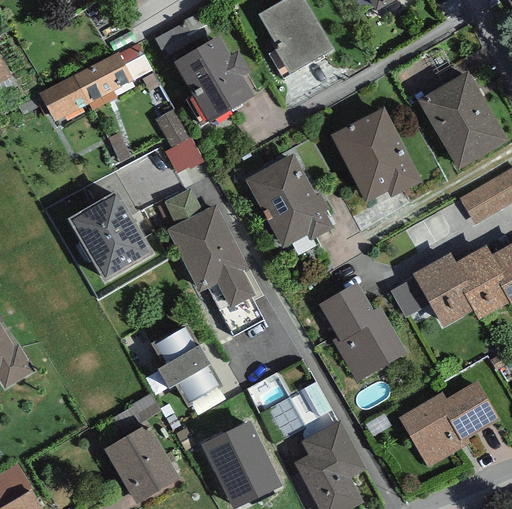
[(283,0),(259,15),(278,49),(275,50),(290,75),(332,48),(304,0),(283,0)]
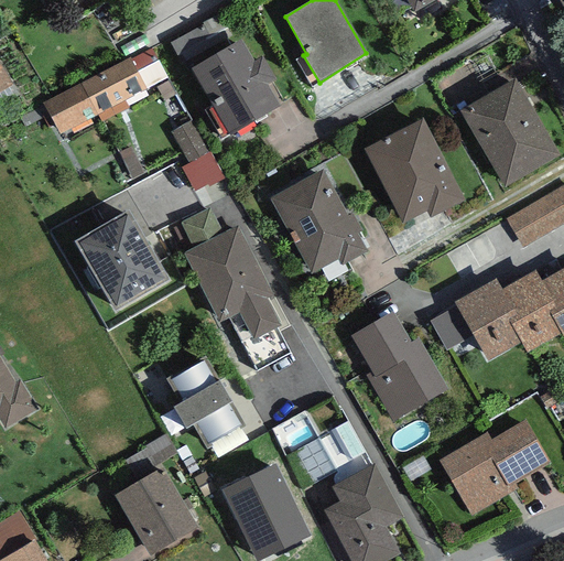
[(407,0),(414,13),(435,0),(407,0)]
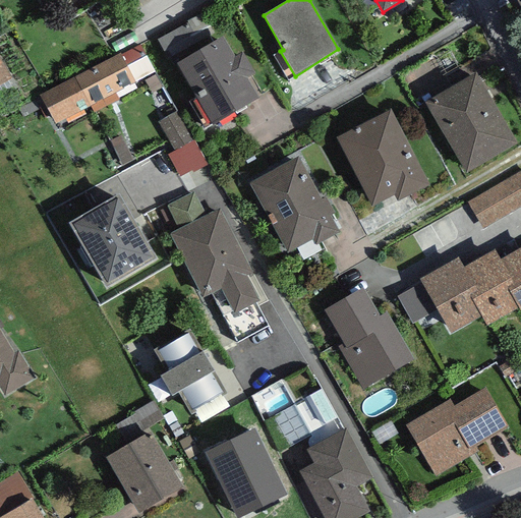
[(206,18),(167,38),(178,60),(217,41),(206,18)]
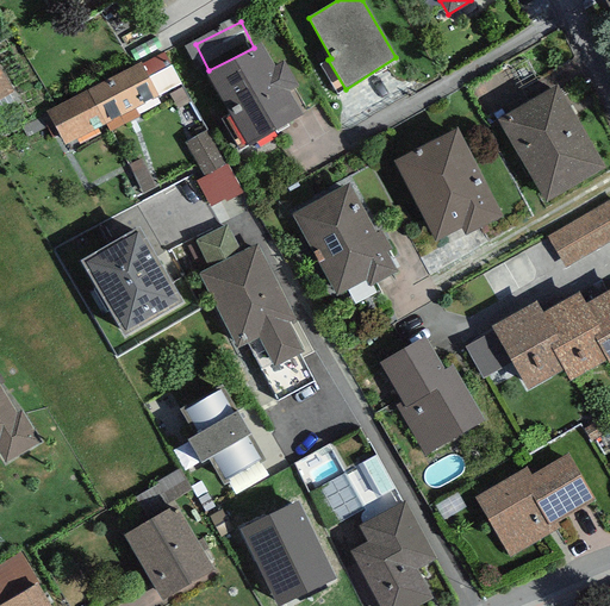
[(262,43),(206,76),(249,149),(304,117),(290,93),(298,87),(284,62),(277,67),(262,43)]
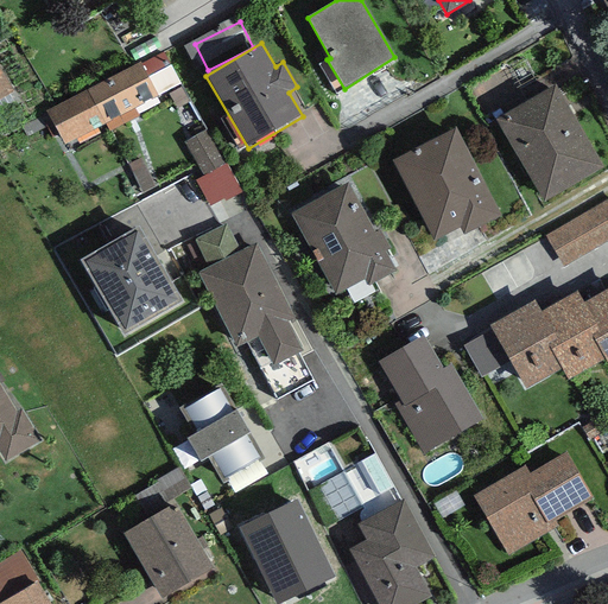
[(139,62),(157,94),(181,82),(163,49),(139,62)]
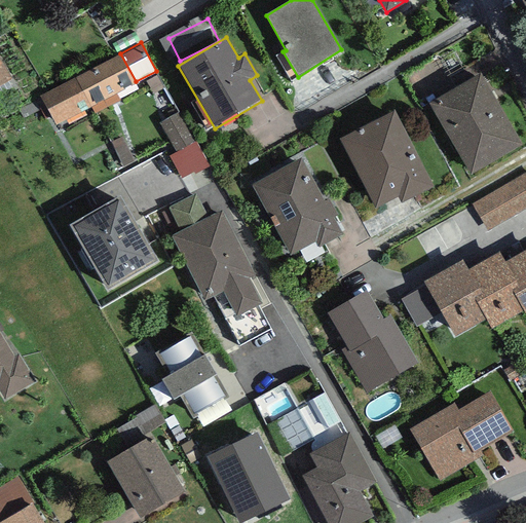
[(75,77),(90,107),(136,82),(136,81),(120,53),(75,77)]
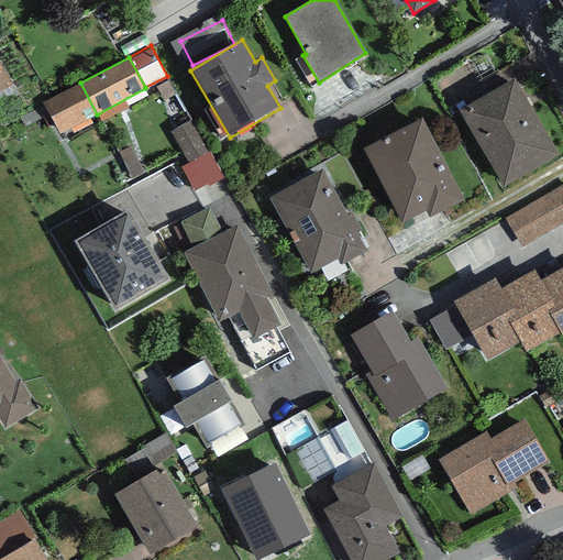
[(0,91),(14,84),(0,59),(0,91)]
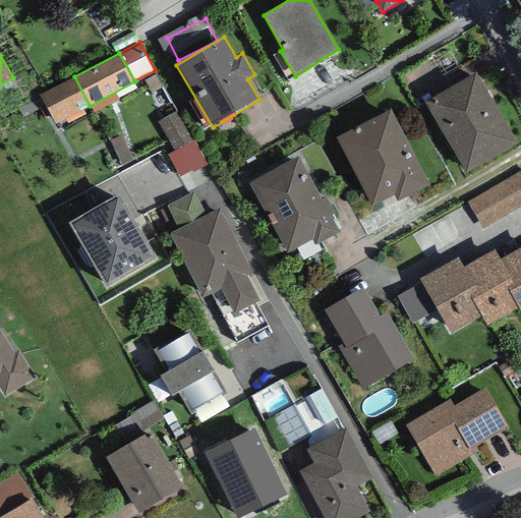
[(475,73),(424,104),(466,173),(517,142),(475,73)]
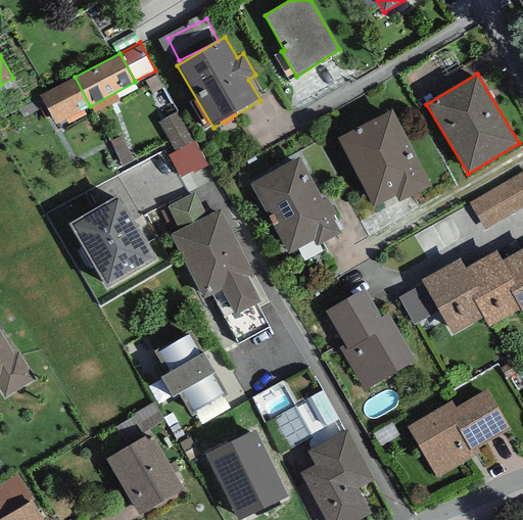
[(90,106),(75,77),(40,95),(55,124),(90,106)]
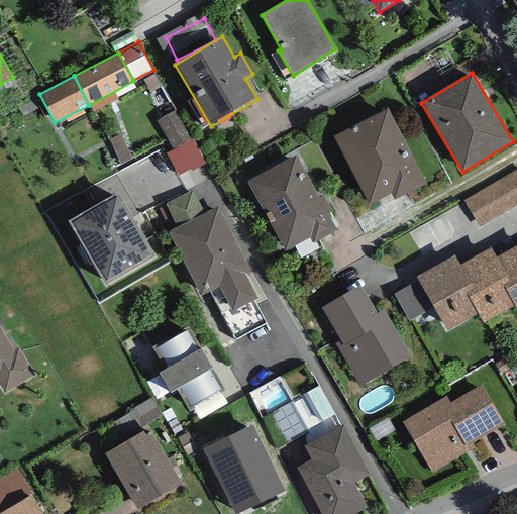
[(173,148),(192,137),(176,109),(157,120),(173,148)]
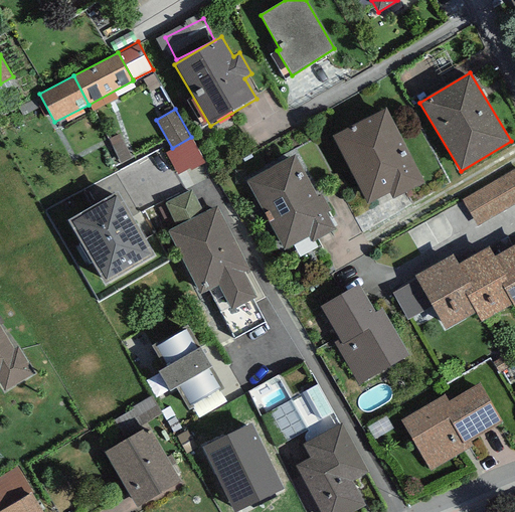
[(385,110),(332,137),(367,204),(388,193),(391,199),(423,183),(385,110)]
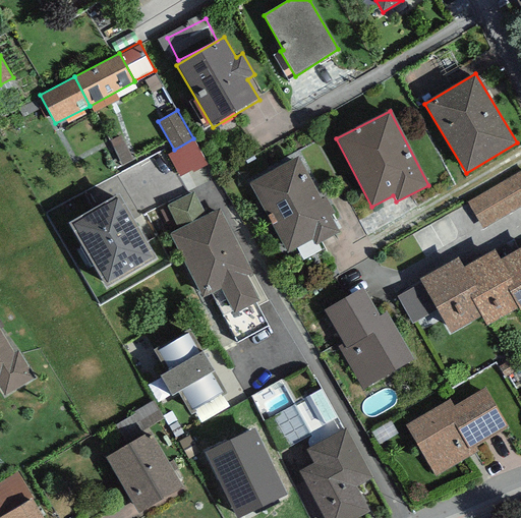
[(208,163),(193,138),(174,150),(167,153),(179,176),(191,169),(192,171),(208,163)]
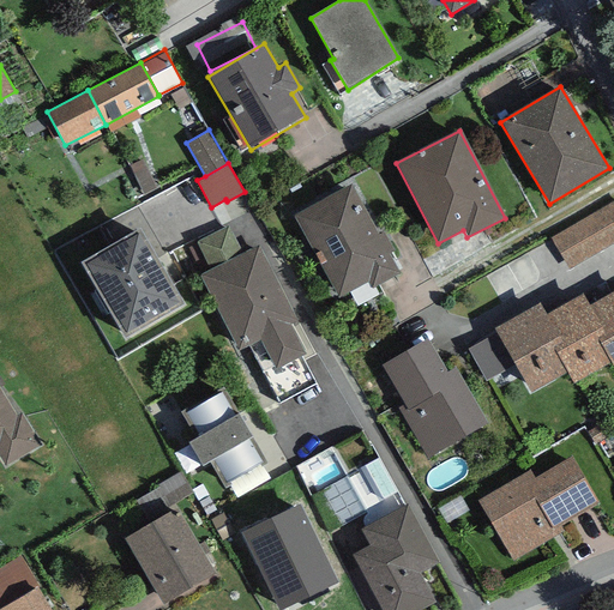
[(351,186),(295,216),(338,296),(368,281),(372,288),(398,273),(387,253),(393,251),(384,233),(378,236),(351,186)]
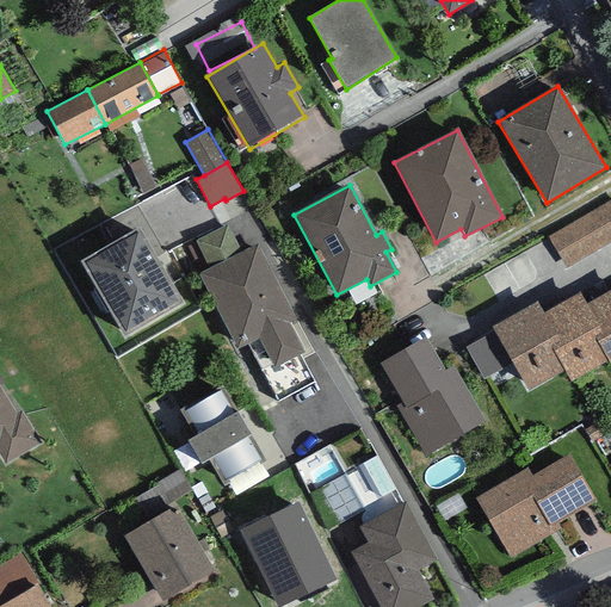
[(610,198),(548,235),(567,267),(610,240),(610,198)]
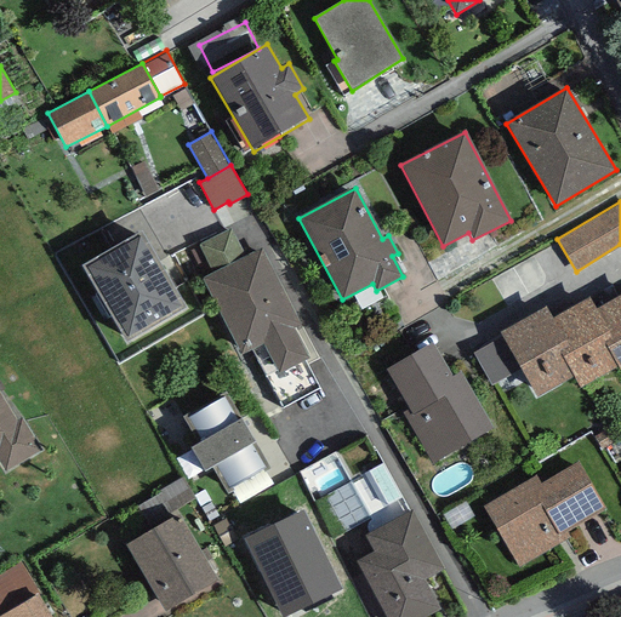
[(279,373),(308,358),(292,327),(300,324),(262,247),(246,256),(232,227),(199,244),(214,272),(200,278),(241,354),(263,343),(279,373)]
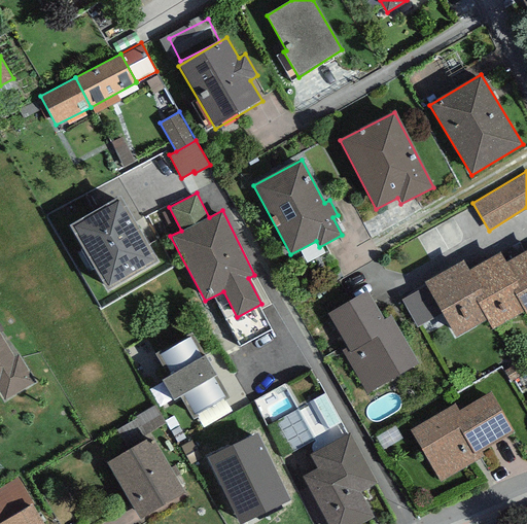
[(120,199),(70,229),(107,292),(156,264),(120,199)]
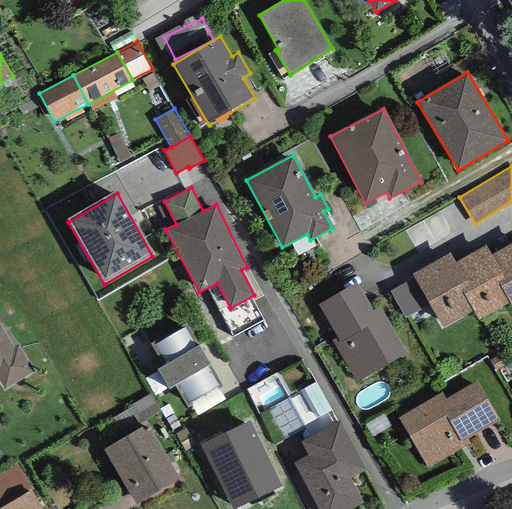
[(509,303),(511,307),(511,242),(490,255),(504,280),(498,283),(509,303)]
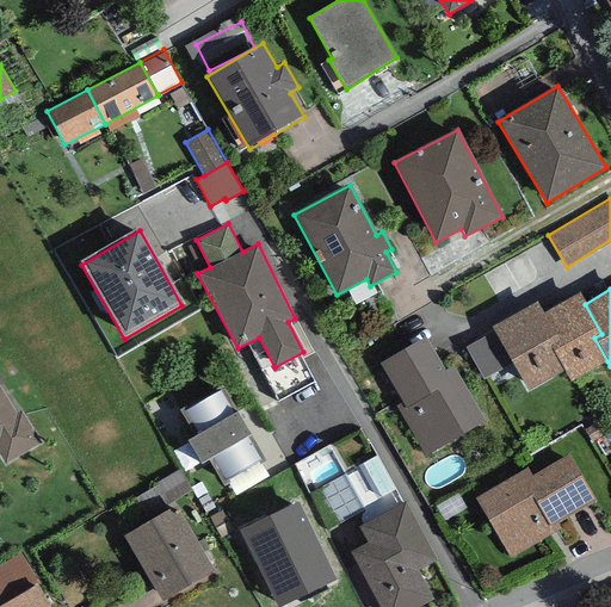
[(585,304),(580,293),(543,313),(561,344),(554,347),(566,371),(571,381),(608,361),(594,338),(602,334),(585,304)]
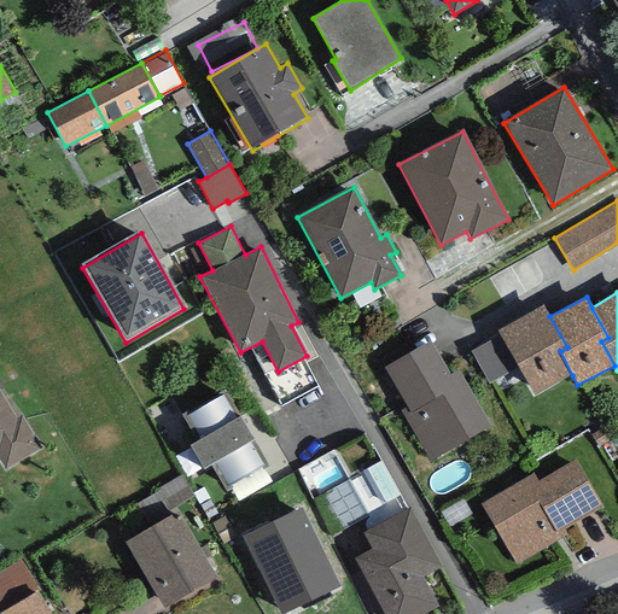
[(549,316),(543,305),(496,332),(499,334),(517,367),(534,397),(572,375),(560,351),(567,348),(549,316)]
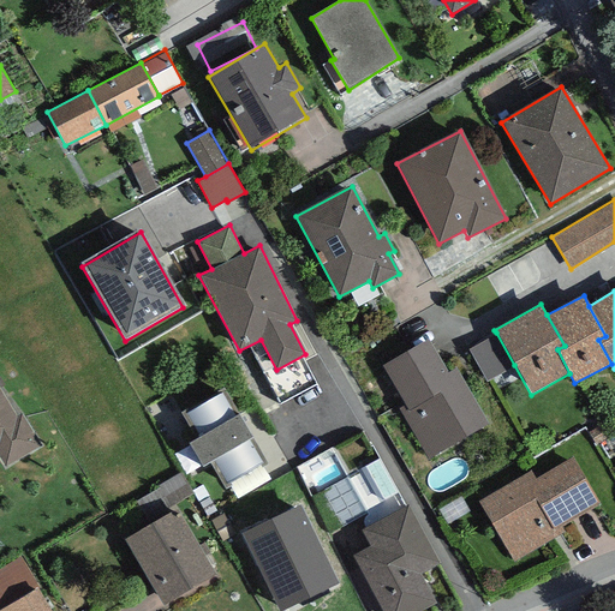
[(485,381),(514,365),(496,333),(469,348),(485,381)]
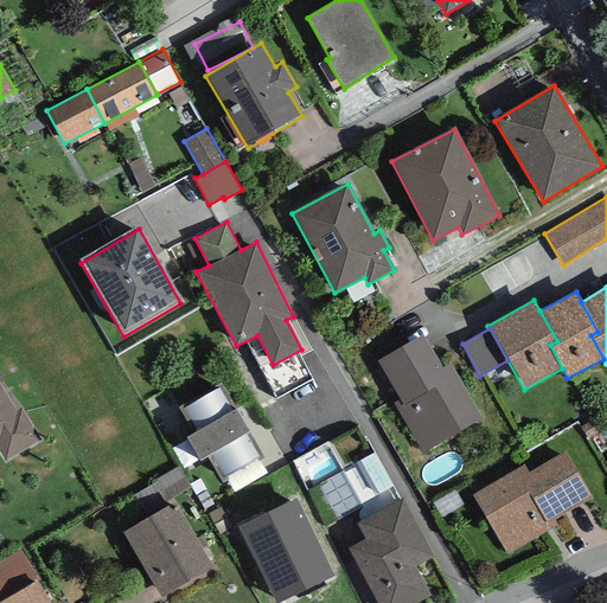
[(422,335),(378,360),(401,399),(396,402),(423,450),(480,417),(451,364),(441,370),(422,335)]
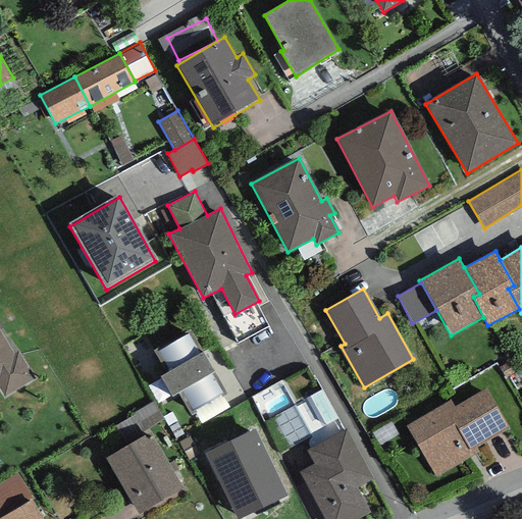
[(179,396),(191,416),(227,395),(190,329),(152,352),(165,374),(159,378),(171,401),(179,396)]
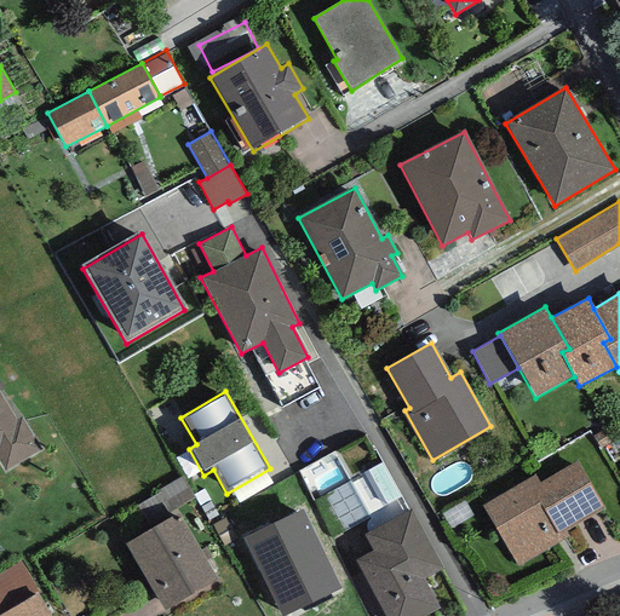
[(0,459),(5,468),(38,448),(21,421),(17,424),(0,395),(0,459)]
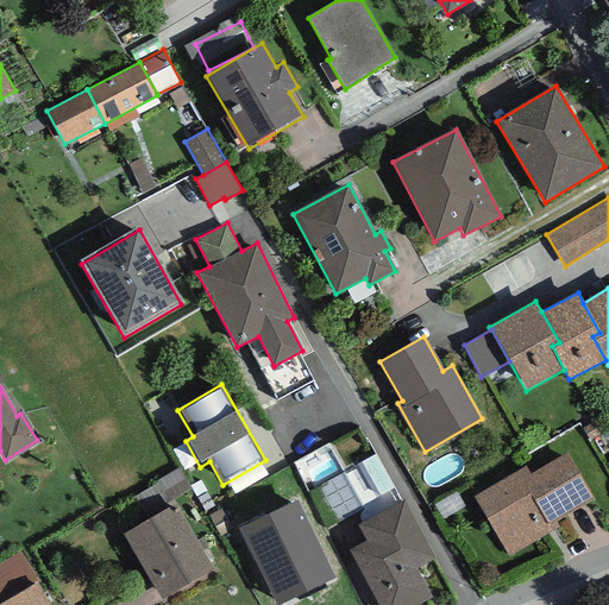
[(525,466),(473,496),(508,554),(558,525),(554,520),(594,497),(567,453),(529,474),(525,466)]
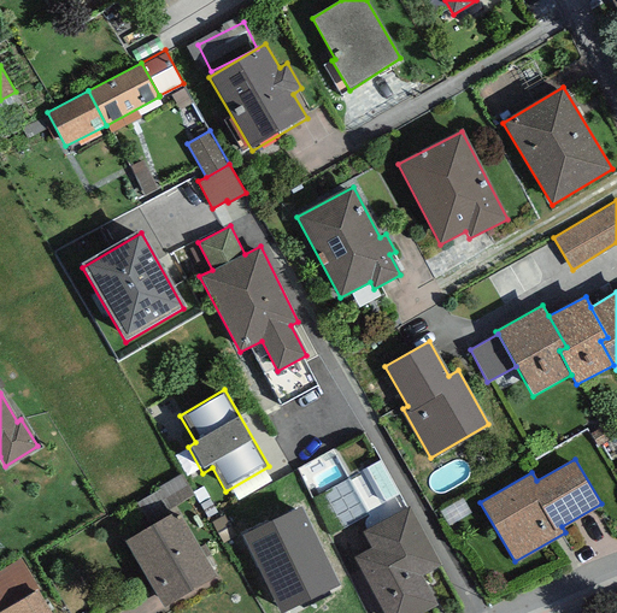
[(300,507),(244,534),(275,597),(292,590),(299,606),(339,585),(300,507)]
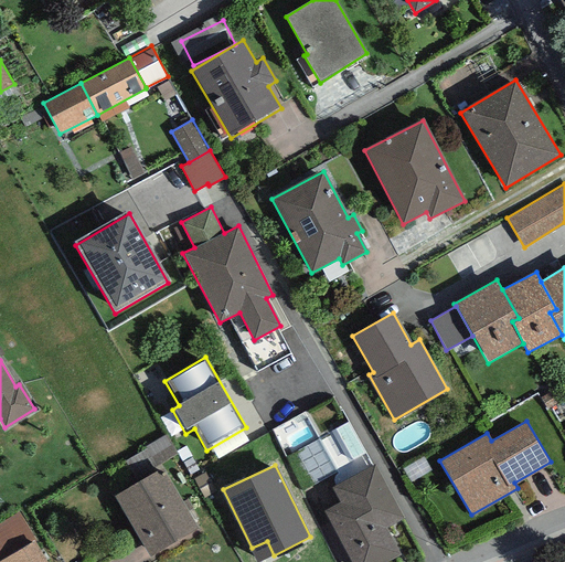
[(340,502),(326,511),(352,561),(385,561),(400,554),(385,527),(404,517),(376,466),(332,489),(340,502)]
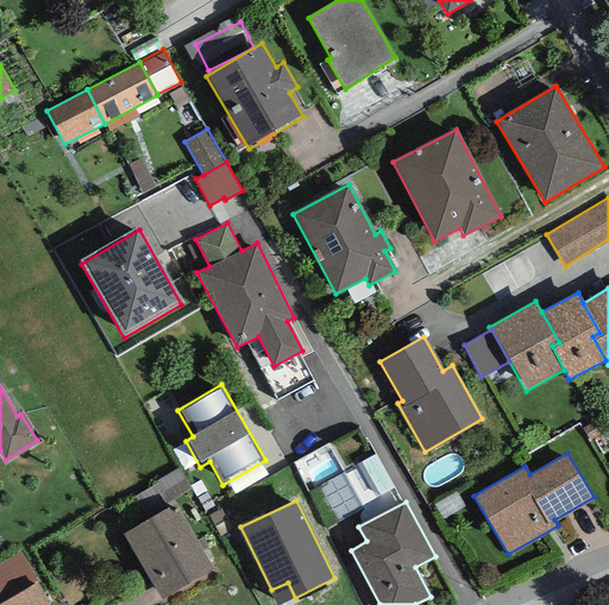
[(175,506),(125,536),(163,600),(213,571),(175,506)]
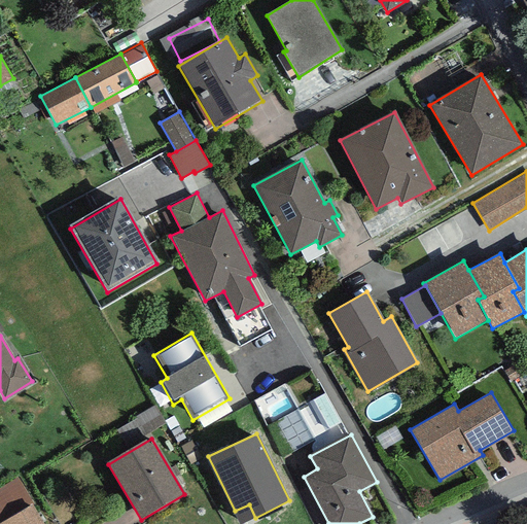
[(45,523),(18,477),(0,486),(0,523),(45,523)]
